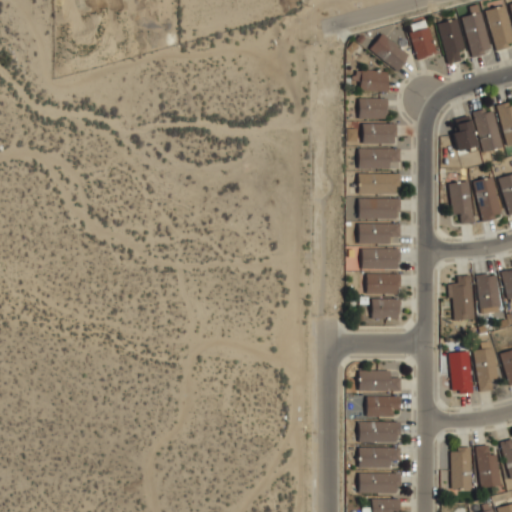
[(494,49),(511,44),(511,38),(503,5),(484,10),(494,49)]
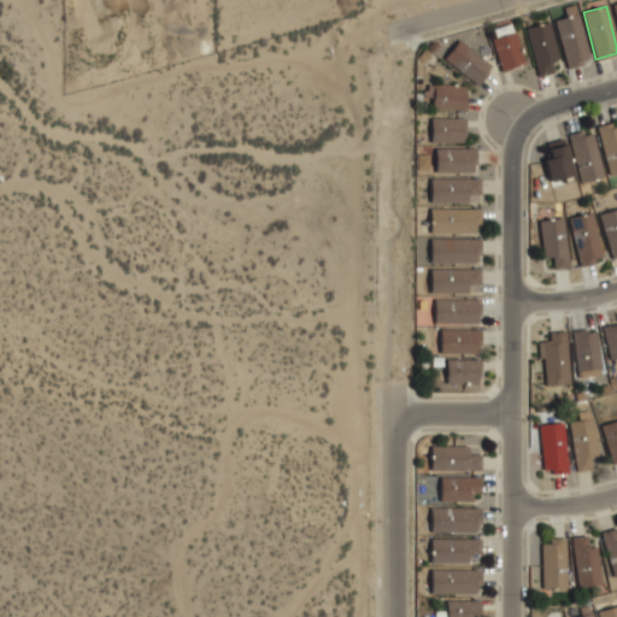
[(554,21),(566,68),(589,63),(577,15),(554,21)]
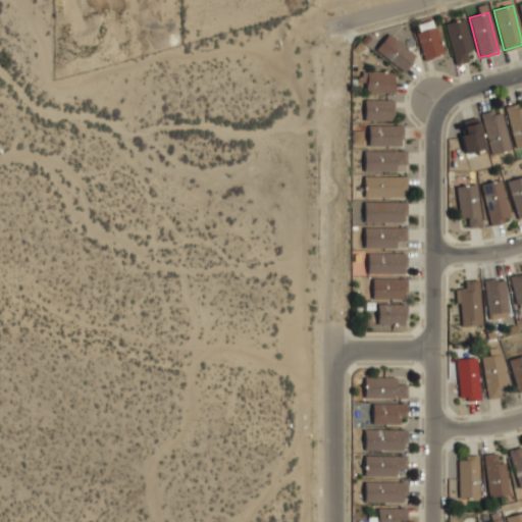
[(444,54),(433,19),(417,24),(419,33),(415,34),(423,60),(444,54)]
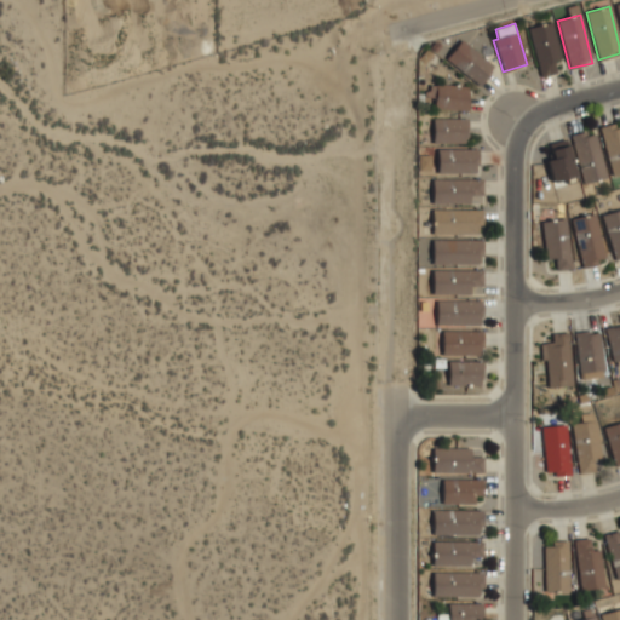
[(560,59),(552,23),(529,28),(539,78),(556,74),(552,61),(560,59)]
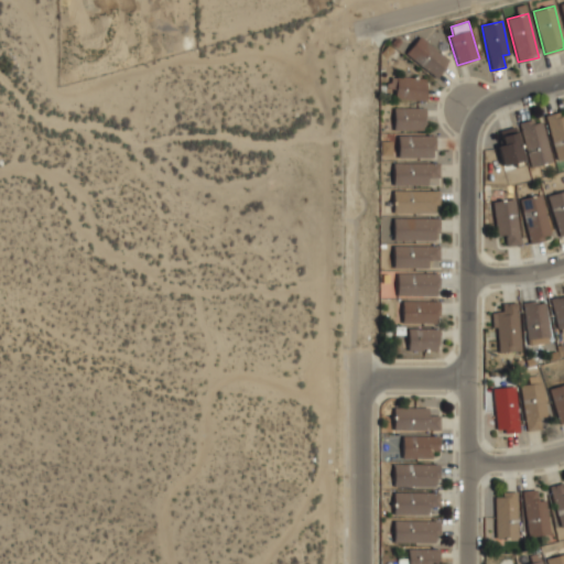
[(405,54),(435,78),(448,62),(419,38),(405,54)]
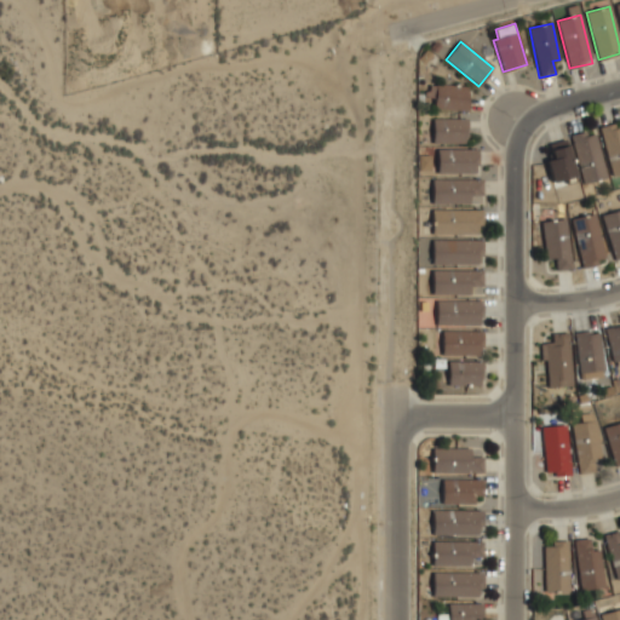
[(468,86),(428,86),(428,98),(434,98),(434,110),(468,110),(468,86)]
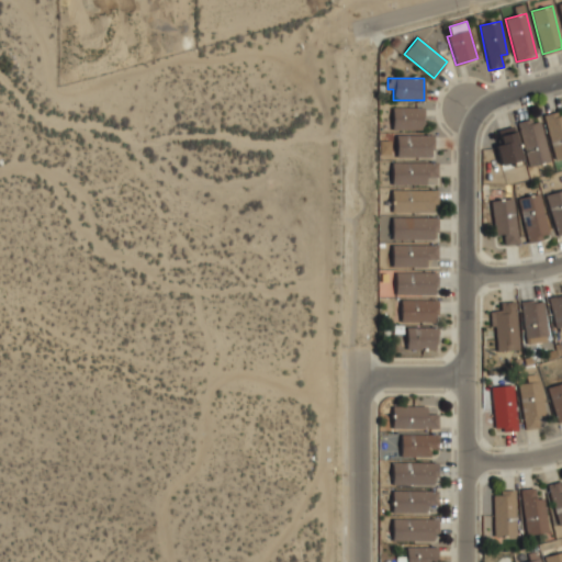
[(423,109),(392,108),(392,130),(423,131),(423,109)]
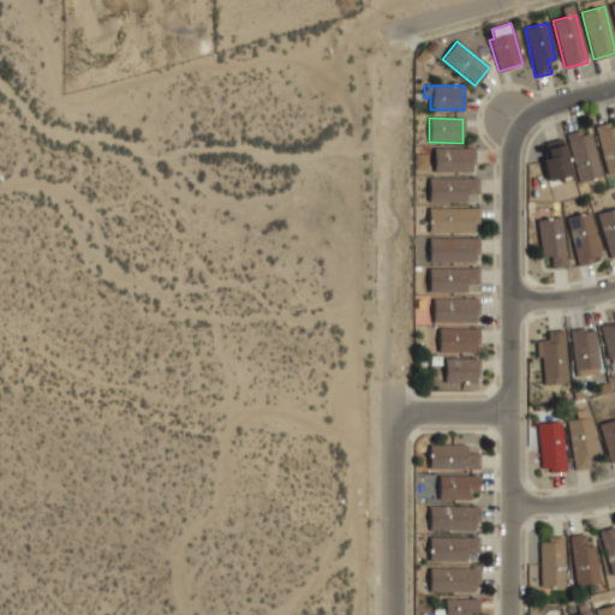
[(614,125),(610,127),(608,123),(595,126),(608,175),(614,173),(614,125)]
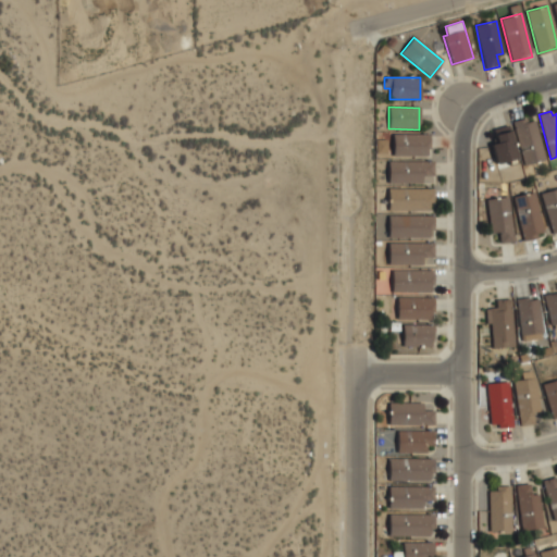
[(544,161),(536,118),(515,122),(522,164),(544,161)]
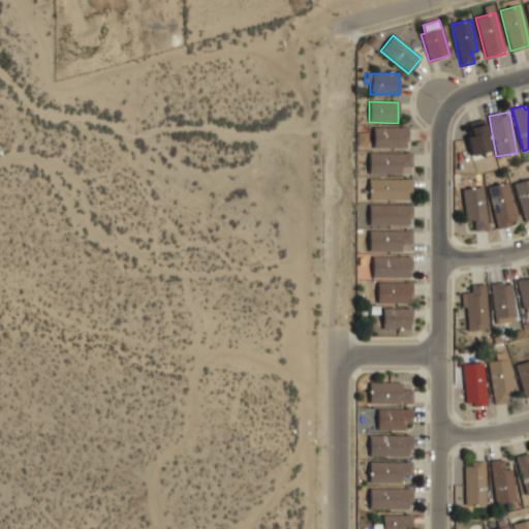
[(466,136),(471,156),(491,151),(483,119),(468,123),(471,135),(466,136)]
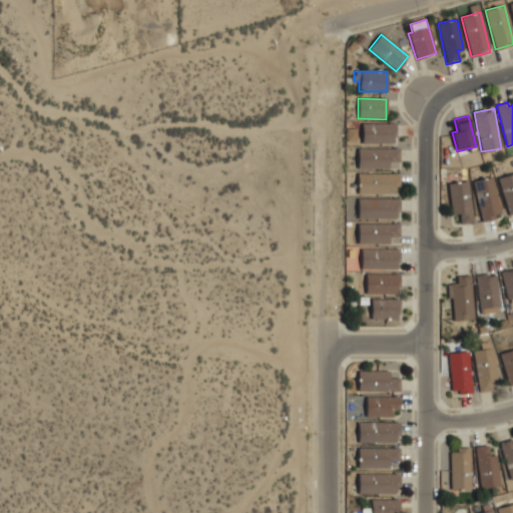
[(362,144),(395,144),(395,123),(362,123),(362,144)]
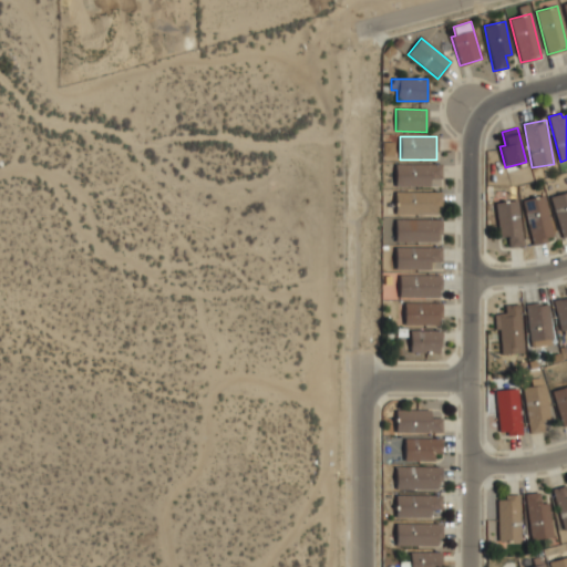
[(395,186),(430,187),(430,178),(441,178),(441,165),(395,164),(395,186)]
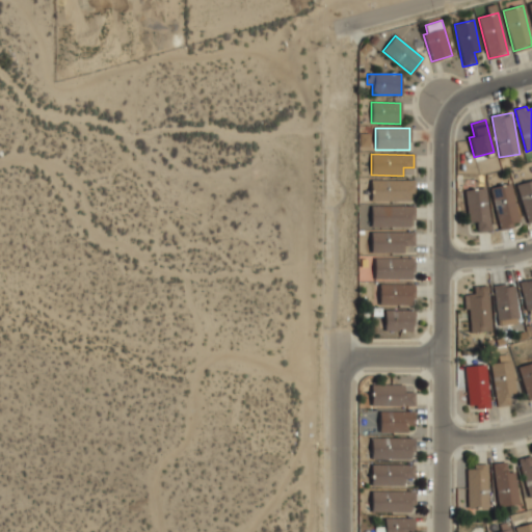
[(370,201),(413,202),(414,181),(371,180),(370,201)]
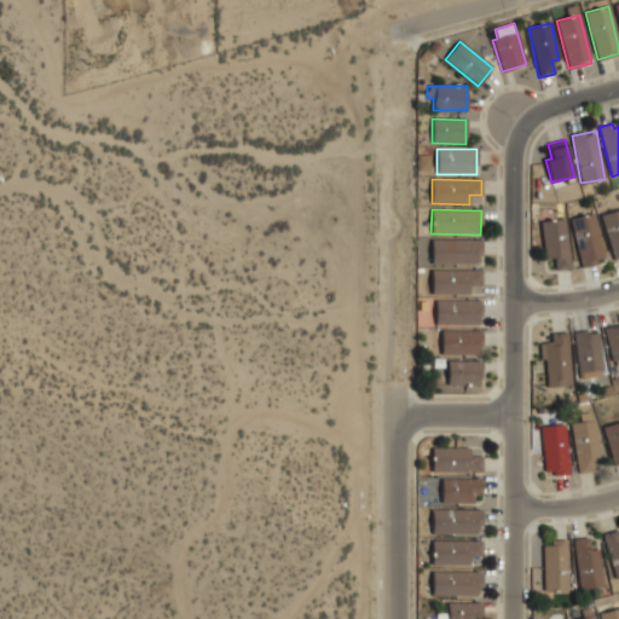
[(618,256),(618,209),(601,214),(612,259),(618,256)]
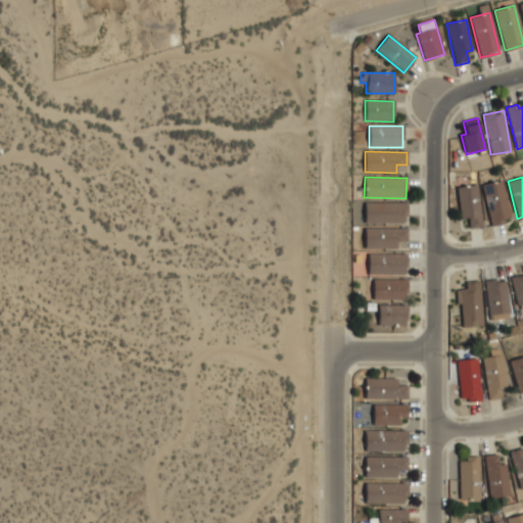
[(510,223),(504,181),(483,184),(489,226),(510,223)]
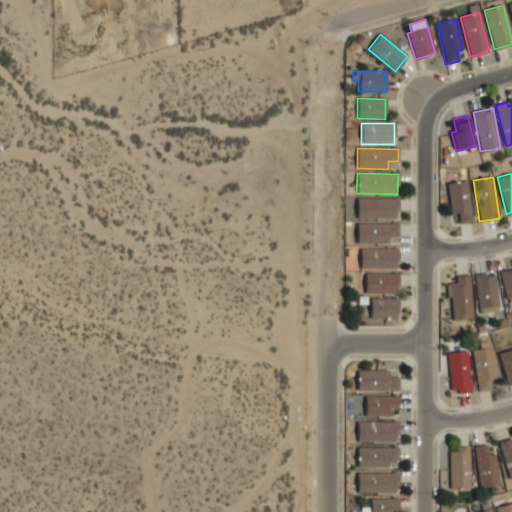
[(459,223),(470,223),(468,182),(448,183),(450,214),(458,214),(459,223)]
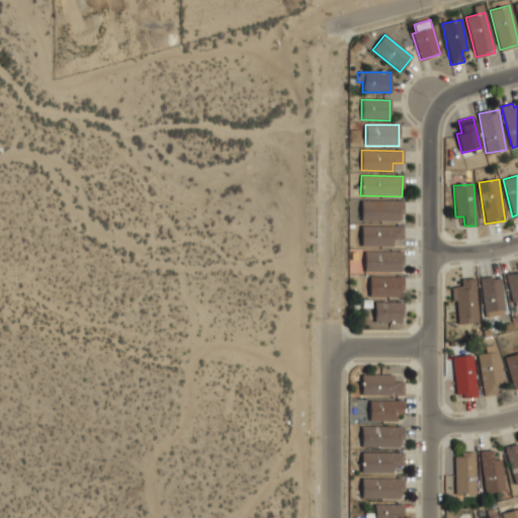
[(361,200),(361,222),(402,223),(402,200),(361,200)]
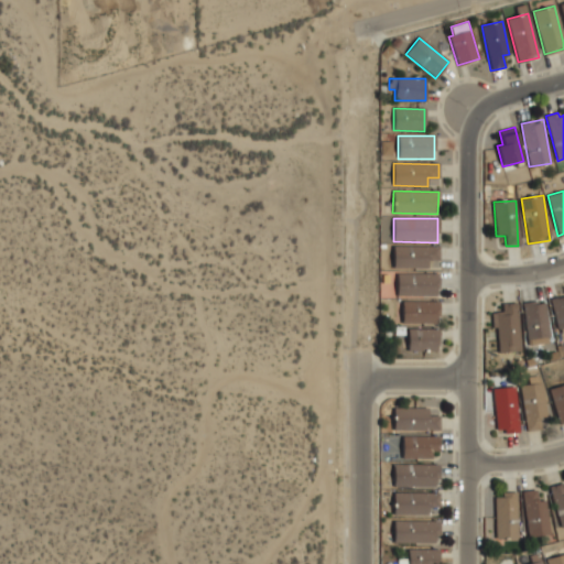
[(427,268),(426,261),(438,260),(438,246),(392,247),(392,269),(427,268)]
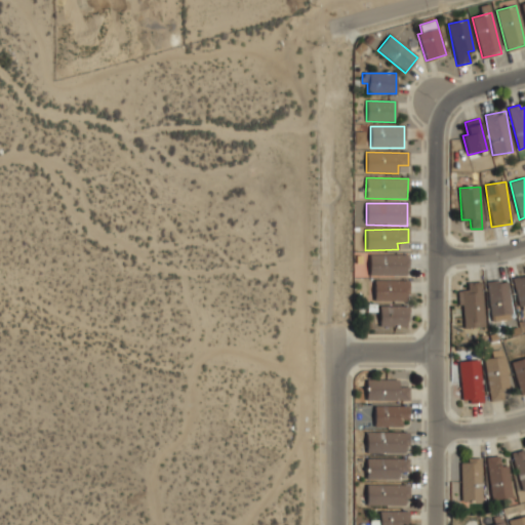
[(369,275),(407,276),(407,255),(369,254),(369,275)]
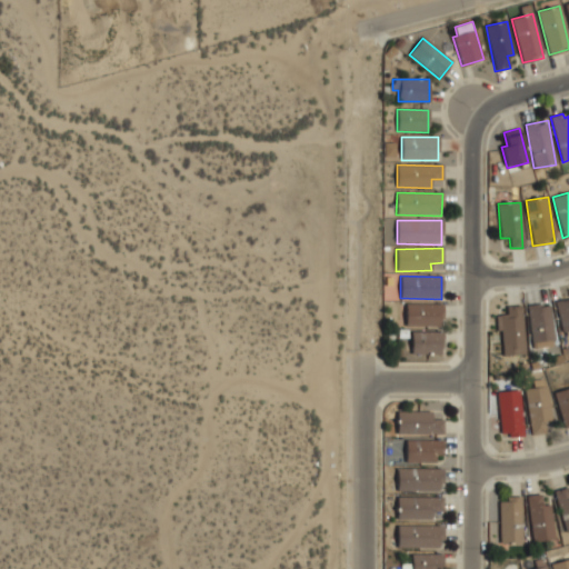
[(562,335),(568,332),(568,298),(555,302),(562,335)]
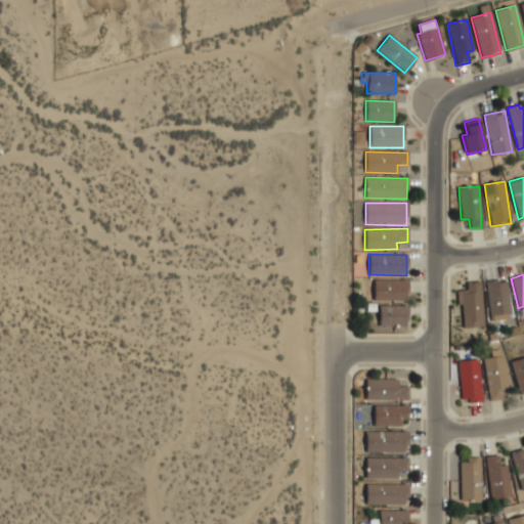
[(489,321),(510,319),(506,279),(485,281),(489,321)]
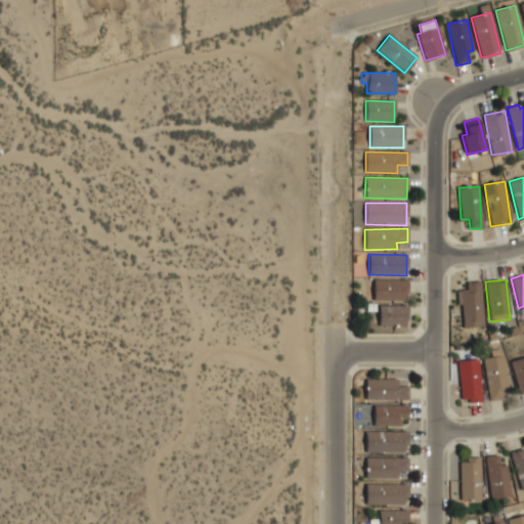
[(374,280),(374,300),(406,301),(406,280),(374,280)]
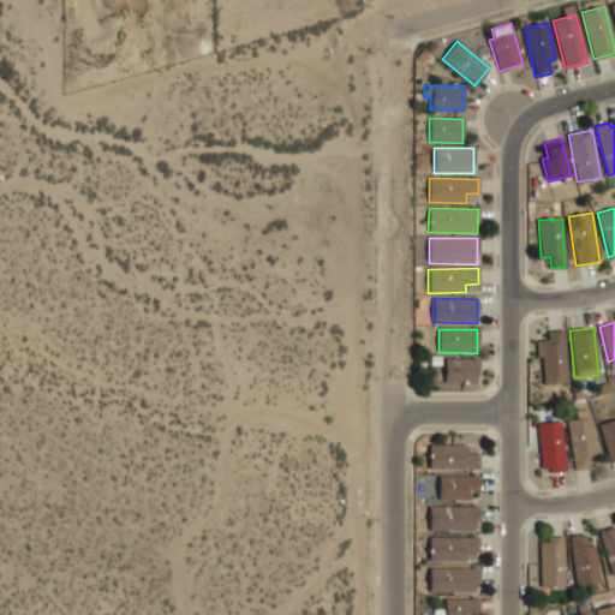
[(566,383),(565,330),(547,330),(547,340),(536,340),(536,358),(542,358),(542,384),(566,383)]
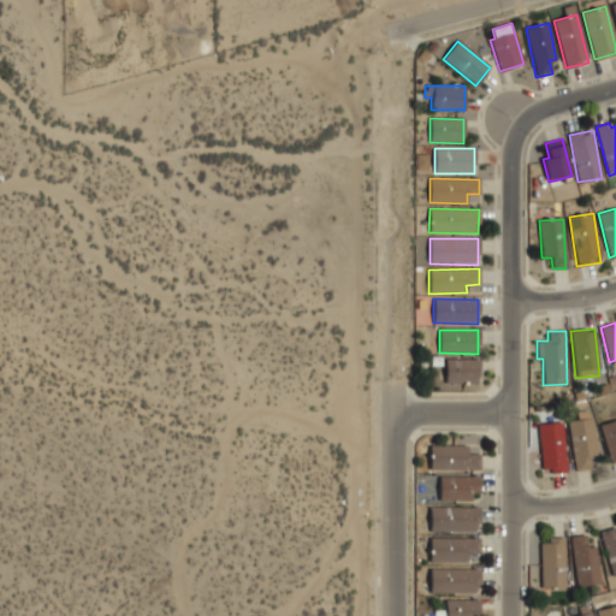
[(445,383),(478,384),(479,360),(445,359),(445,383)]
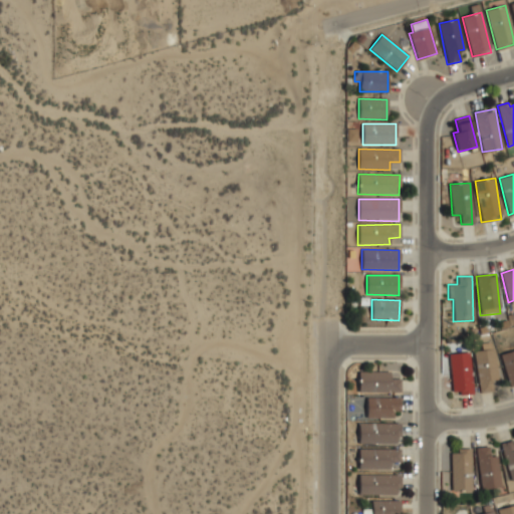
[(474,351),(480,394),(493,392),(491,380),(498,379),(492,342),(481,343),(482,350),(474,351)]
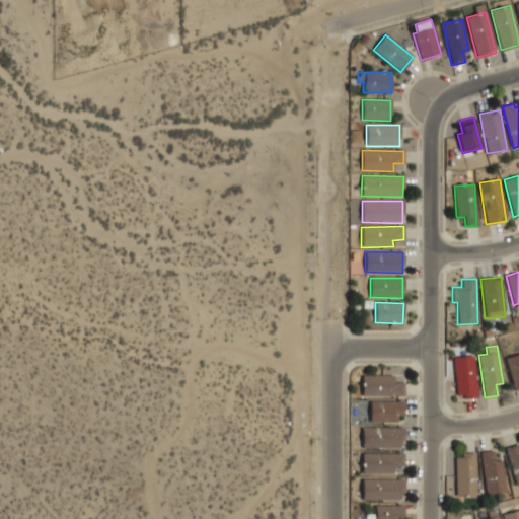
[(518,386),(518,353),(505,358),(514,388),(518,386)]
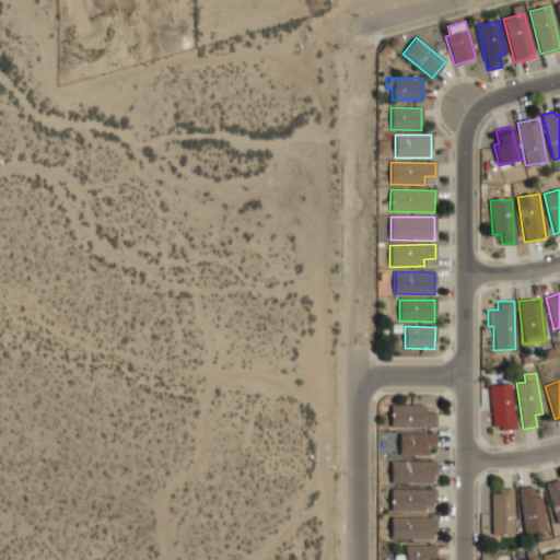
[(513,429),(512,384),(490,385),(491,429),(513,429)]
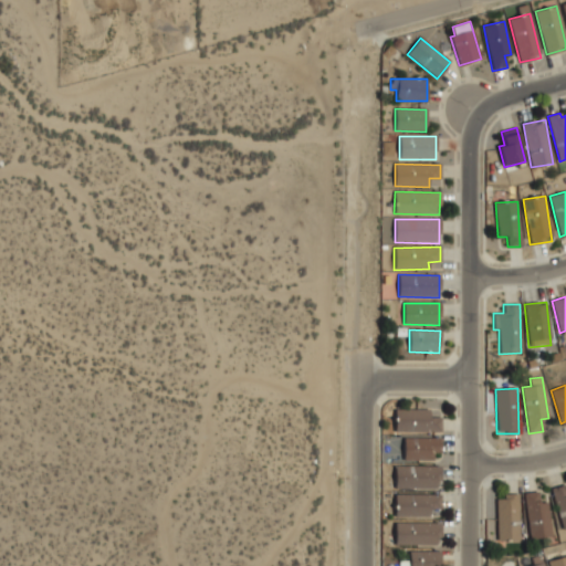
[(395,431),(441,432),(441,417),(429,417),(429,409),(395,409),(395,431)]
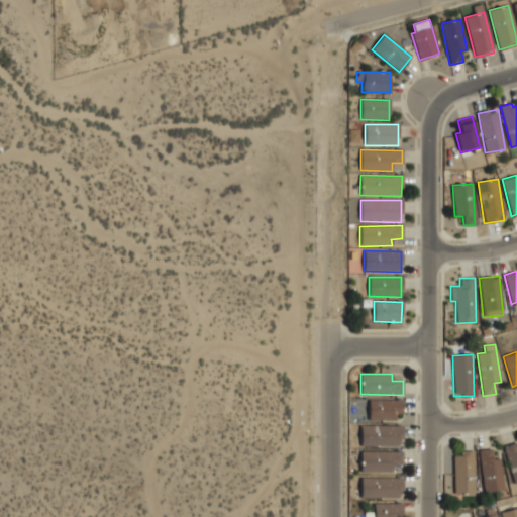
[(396,420),(396,413),(403,413),(402,400),(368,400),(369,420),(396,420)]
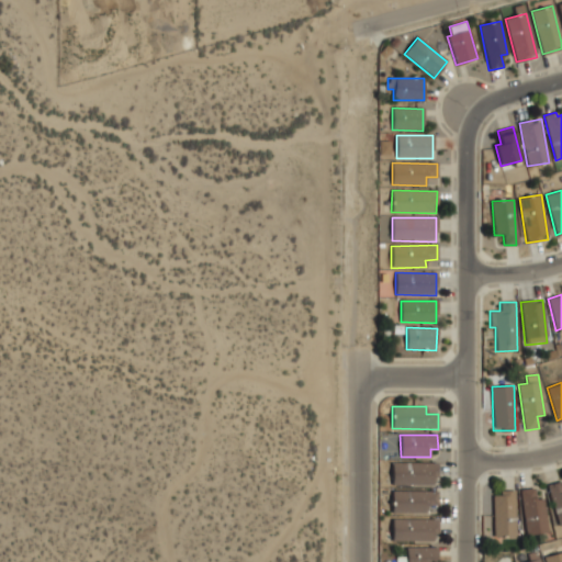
[(436,463),(392,462),(392,485),(436,485),(436,463)]
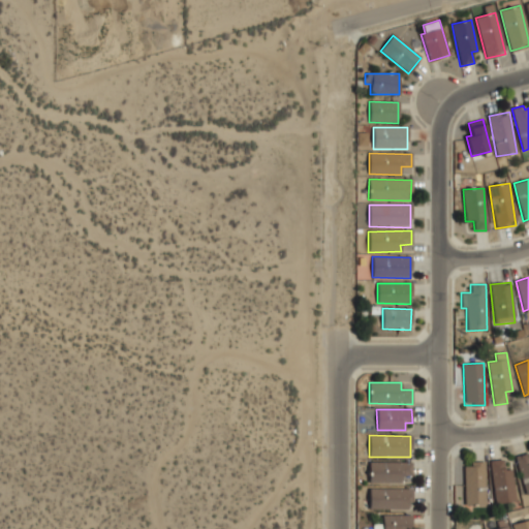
[(528,494),(528,453),(516,457),(526,495),(528,494)]
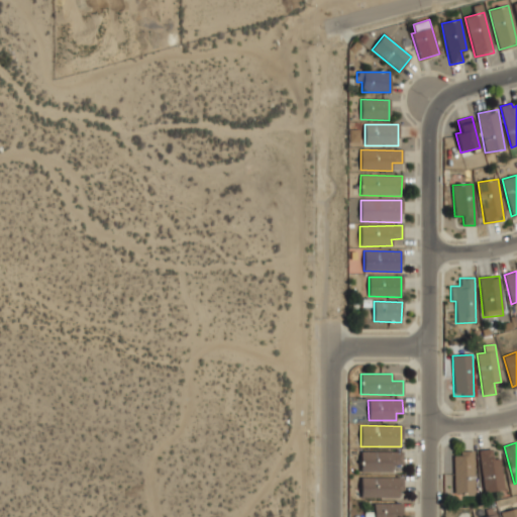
[(483,492),(504,490),(501,459),(493,460),(492,449),(479,450),(483,492)]
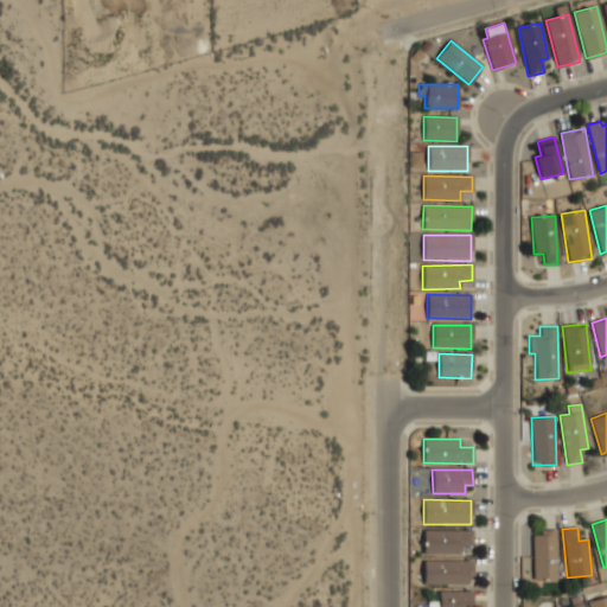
[(460,554),(459,547),(473,547),(473,529),(423,530),(423,555),(460,554)]
